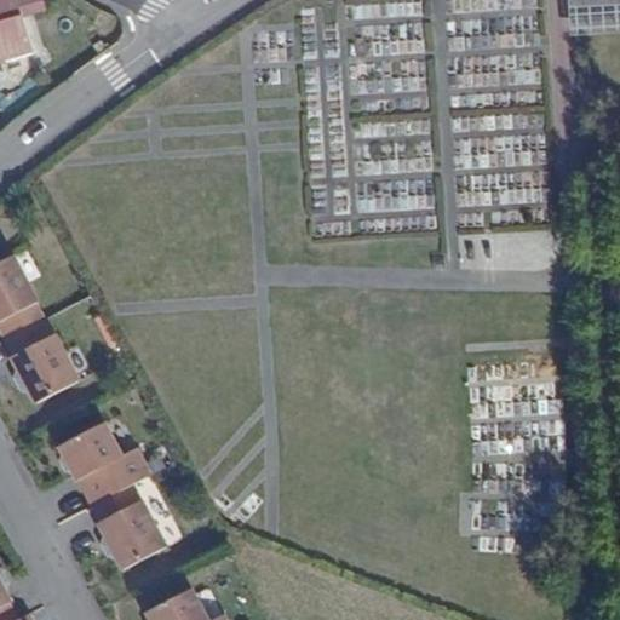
[(0,0),(0,62),(36,52),(24,16),(19,0),(0,0)]
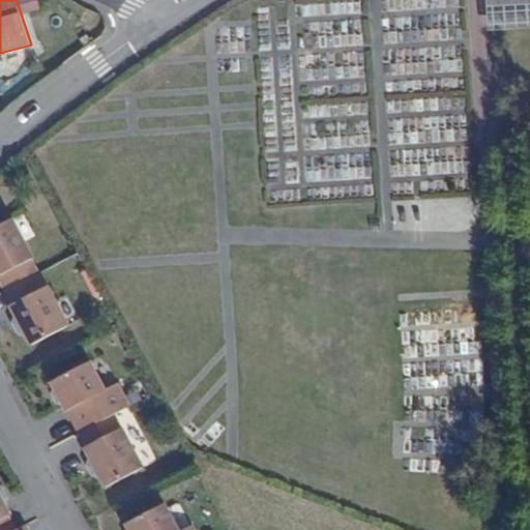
[(17,0),(21,13),(34,9),(31,0),(17,0)]
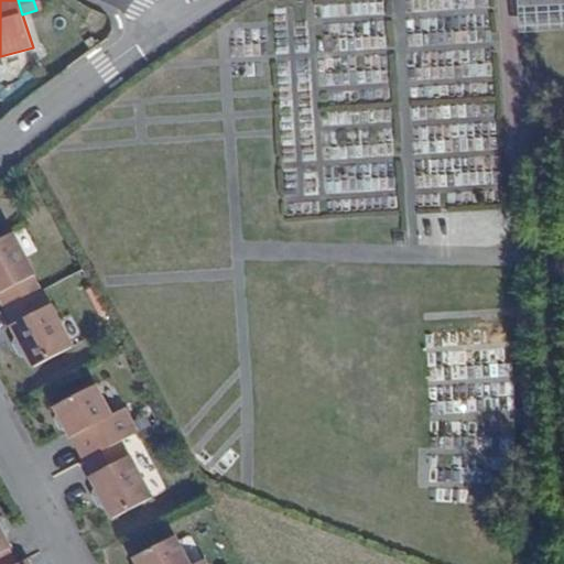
[(33,0),(36,10),(43,9),(40,0),(33,0)]
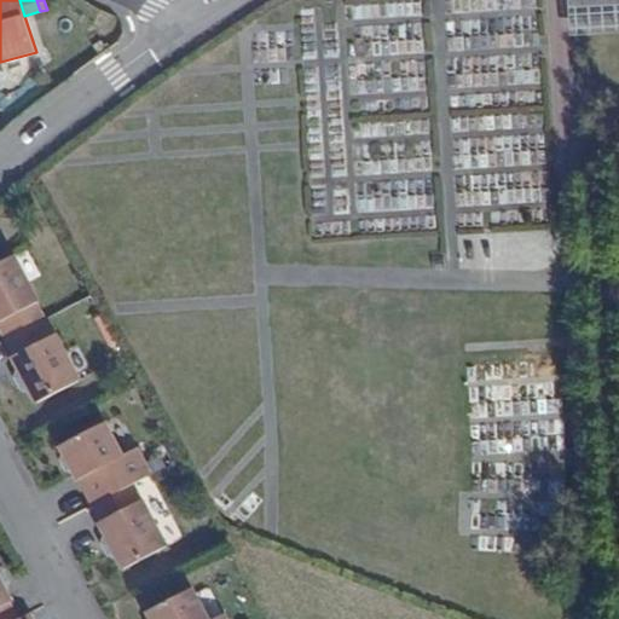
[(618,0),(573,0),(576,36),(618,33),(618,0)]
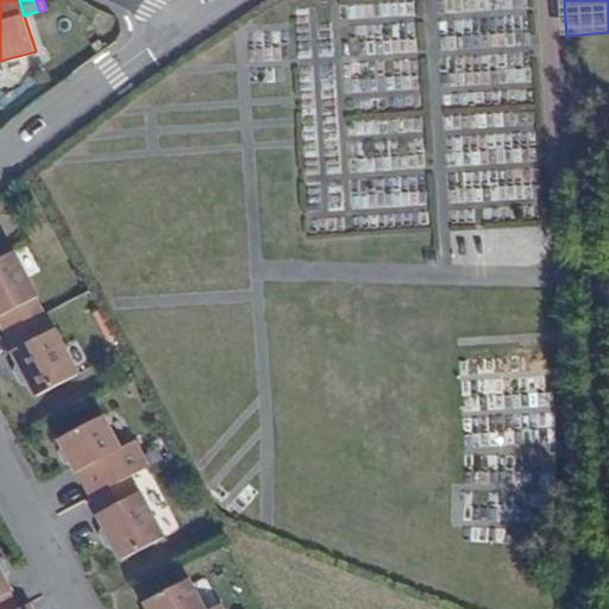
[(17,253),(0,261),(0,334),(1,339),(50,314),(17,253)]
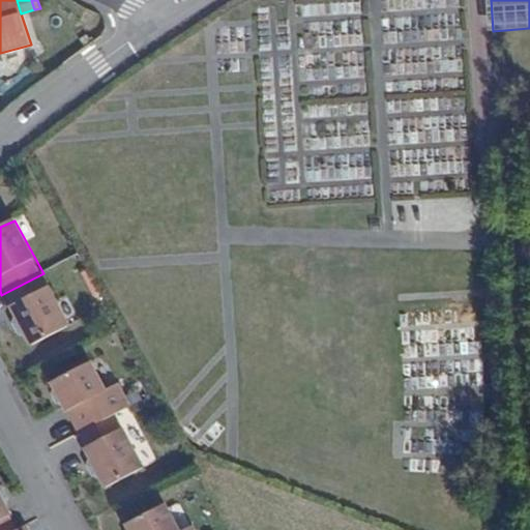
[(43,273),(1,295),(29,349),(70,327),(43,273)]
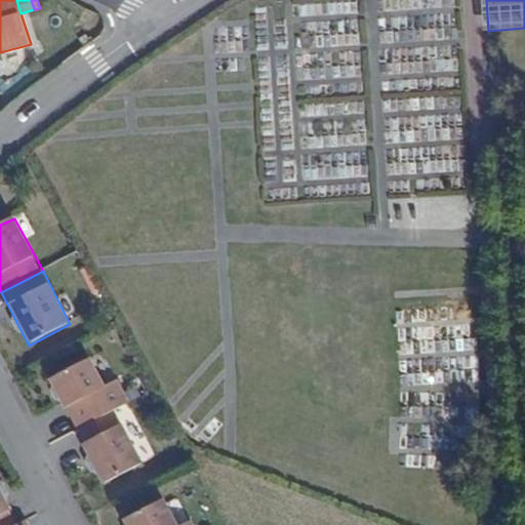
[(90,358),(47,379),(63,410),(68,408),(78,429),(129,402),(118,380),(106,387),(90,358)]
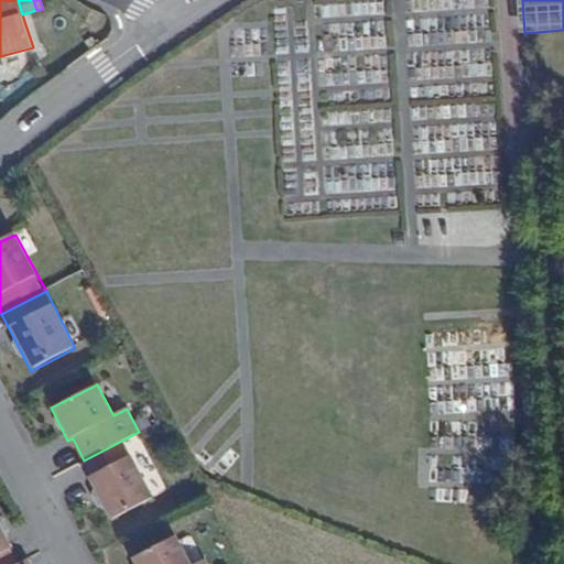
[(132,455),(87,477),(110,522),(155,500),(132,455)]
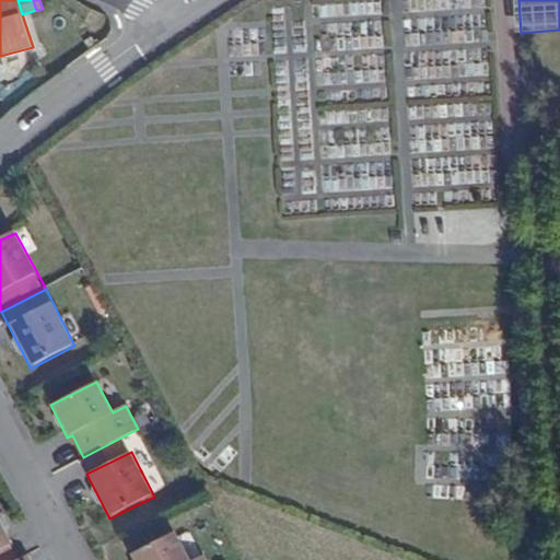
[(0,513),(0,559),(37,559),(33,550),(23,556),(0,513)]
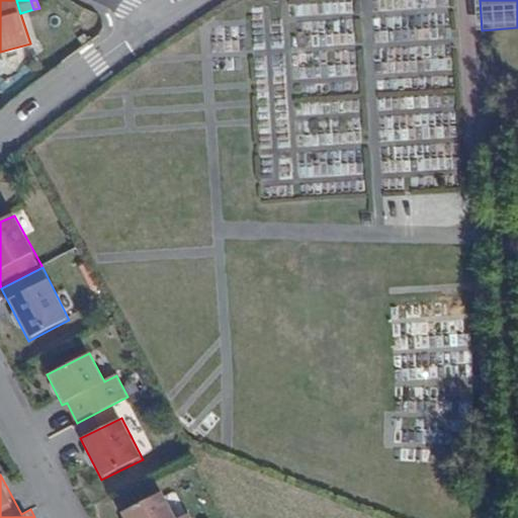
[(174,517),(161,492),(117,513),(119,517),(174,517)]
